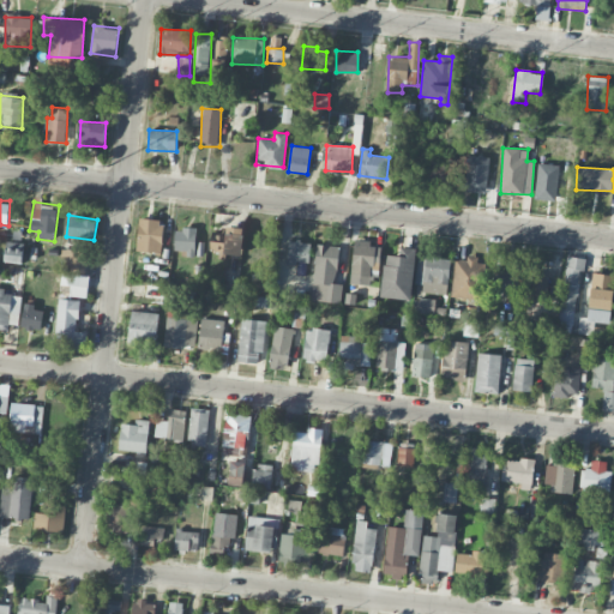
[(162,252),(163,218),(138,218),(138,251),(162,252)]
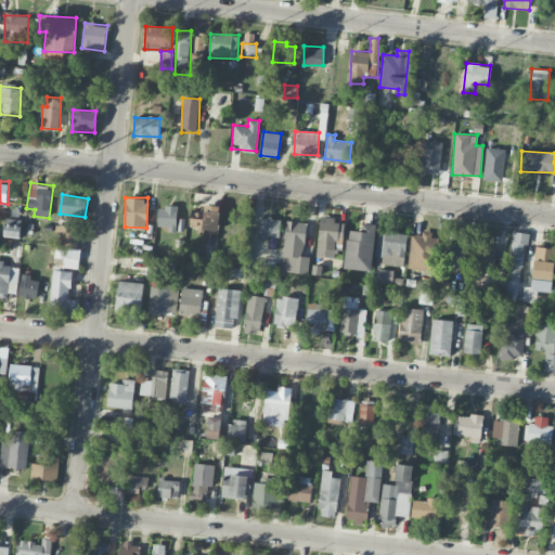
[(218,230),(220,206),(205,205),(204,213),(191,211),(190,227),(218,230)]
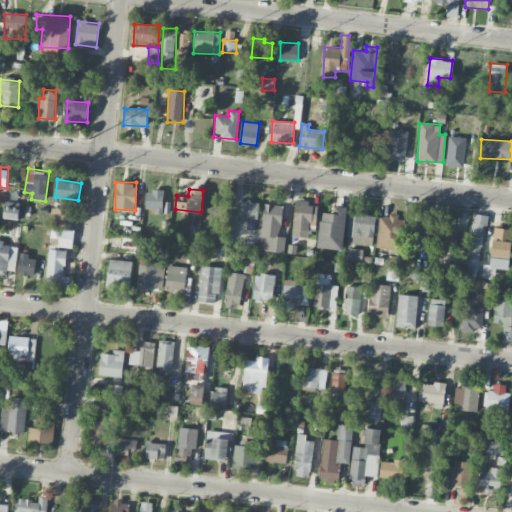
[(146,190),(146,209),(154,209),(154,213),(163,214),(164,191),(146,190)]
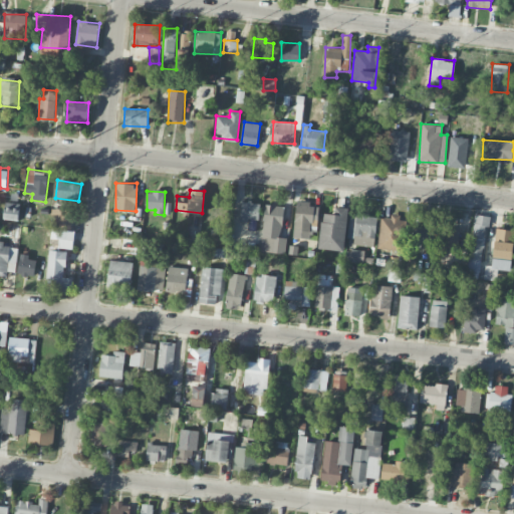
[(260,203),(242,201),(240,219),(259,221),(260,203)]
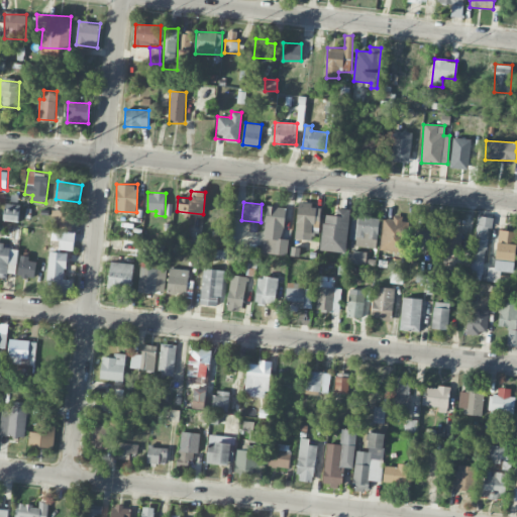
[(320,208),(312,207),(312,202),(297,202),(296,239),(312,239),(313,227),(320,227),(320,208)]
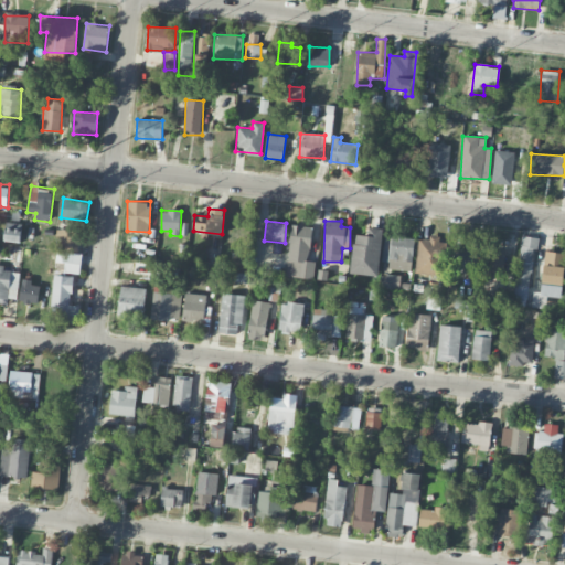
[(288,277),(315,278),(315,260),(310,260),(311,226),(290,225),(288,277)]
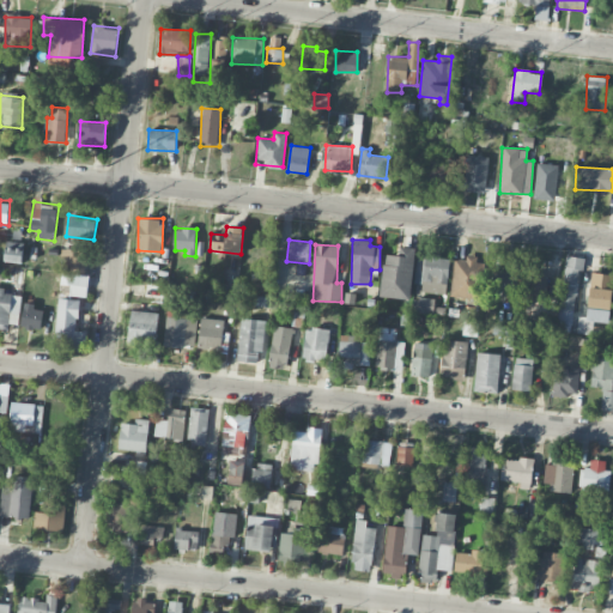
[(414,247),(399,247),(399,255),(383,254),(382,297),(412,298),(414,247)]
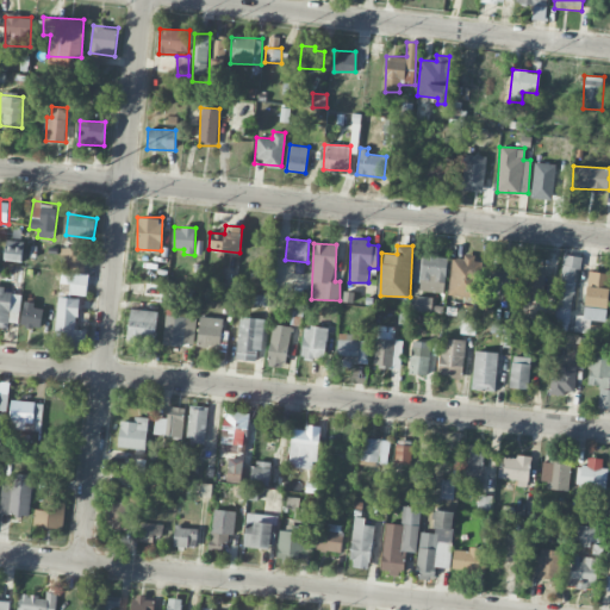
[(61,271),(85,272),(86,249),(62,248),(61,271)]
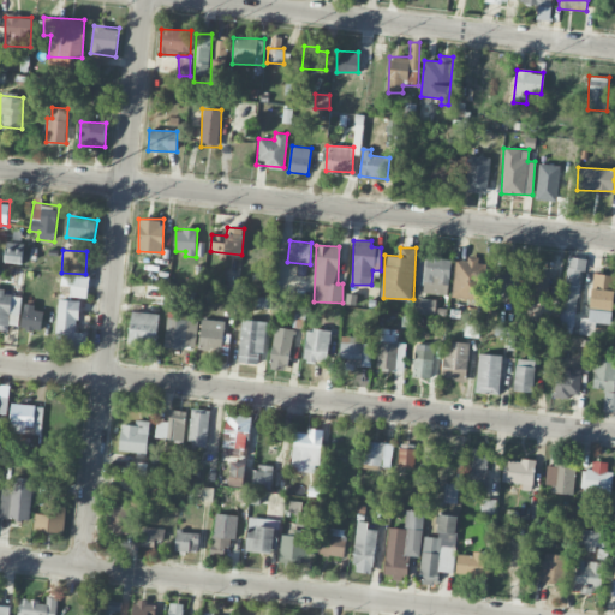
[(417,285),(423,285),(423,293),(448,294),(451,257),(418,256),(417,285)]
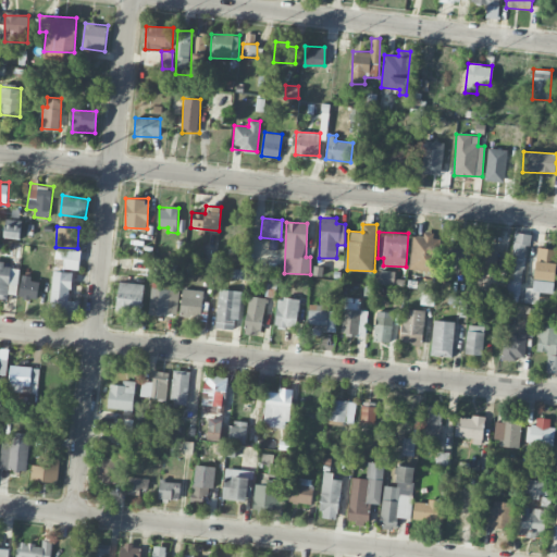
[(412,235),(409,269),(436,272),(440,236),(422,234),(422,236),(412,235)]
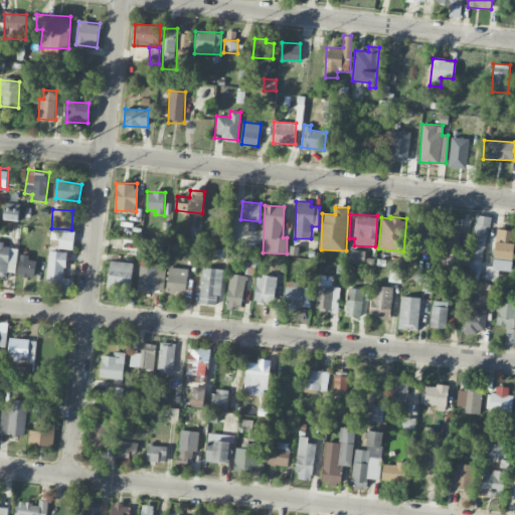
[(417,243),(435,245),(437,228),(419,226),(417,243)]
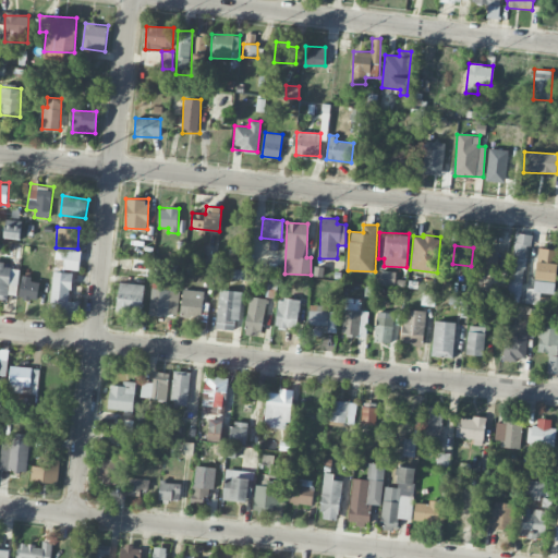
[(62,268),(79,270),(82,252),(56,247),(55,258),(63,259),(62,268)]
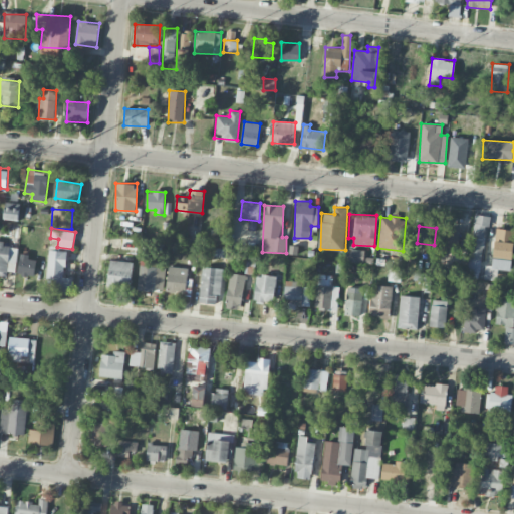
[(458,252),(459,230),(443,229),(442,251),(458,252)]
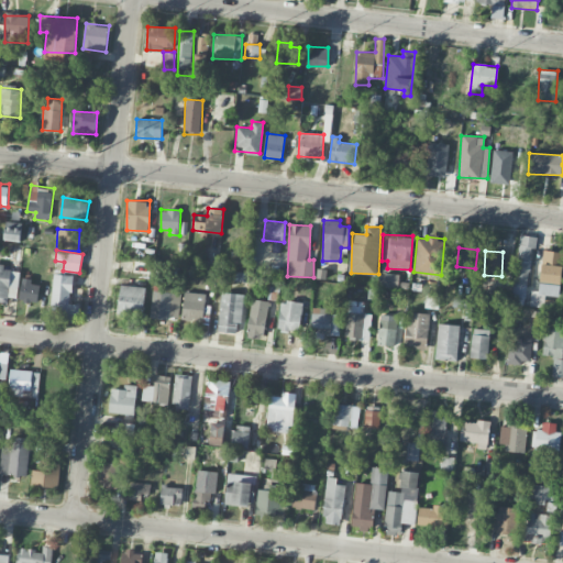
[(562,283),(562,256),(562,251),(542,251),(540,282),(562,283)]
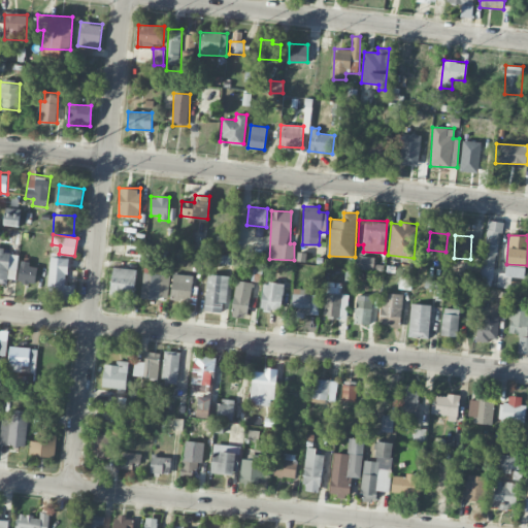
[(17,278),(18,254),(3,253),(4,248),(0,246),(0,283),(8,284),(8,278),(17,278)]
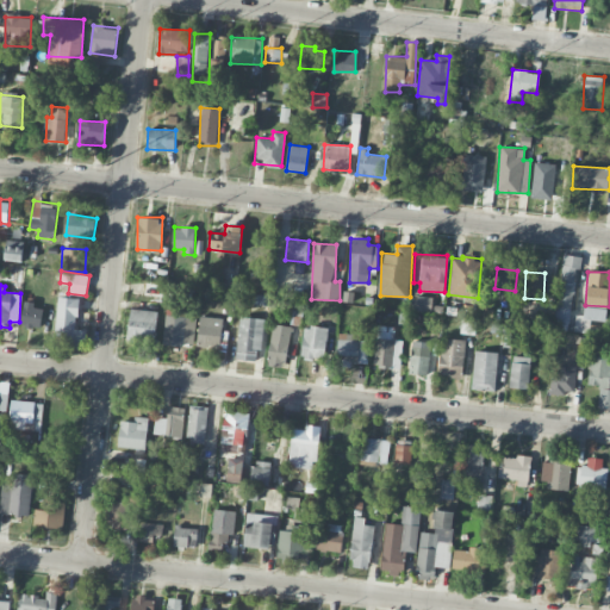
[(55,336),(69,337),(68,348),(85,349),(86,330),(76,329),(79,299),(58,297),(55,336)]
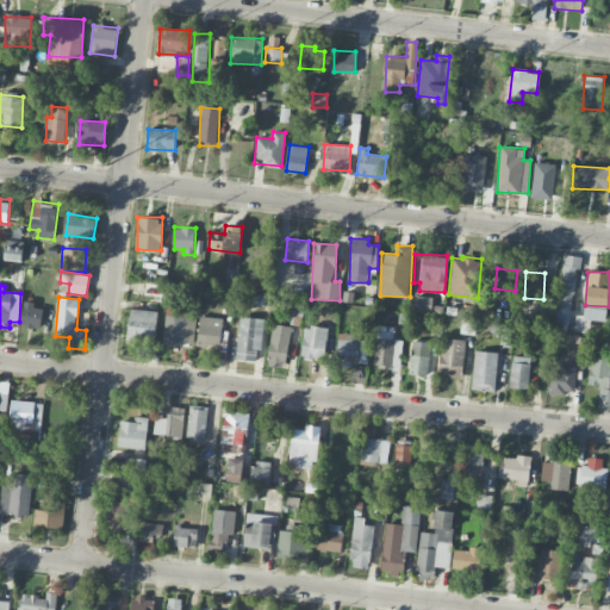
[(433,299),(412,298),(411,310),(431,311),(433,299)]
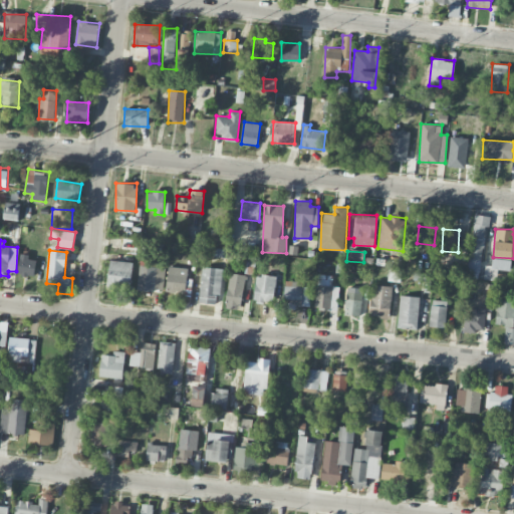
[(36,257),(20,255),(17,275),(34,277),(36,257)]
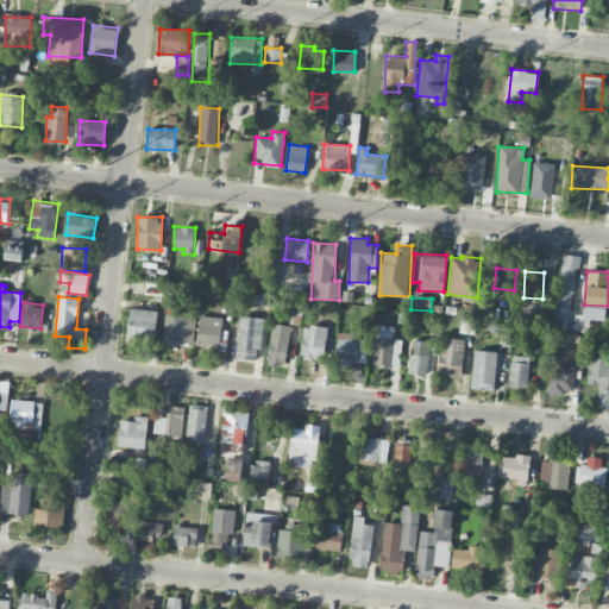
[(195,318),(184,316),(186,307),(167,305),(163,344),(183,346),(183,343),(193,344),(195,318)]
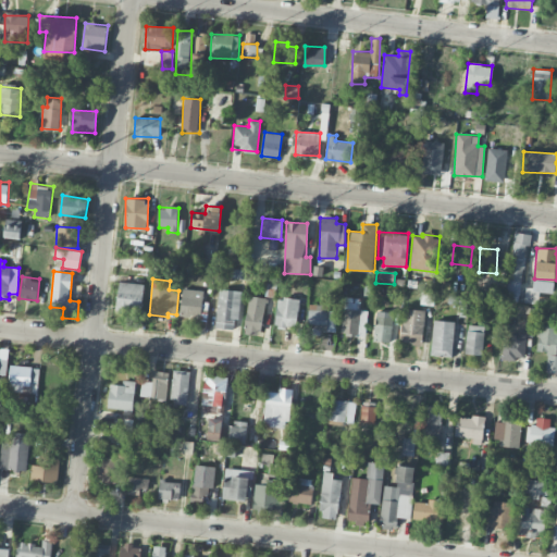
[(554,293),(554,281),(533,280),(533,287),(525,287),(524,302),(539,304),(539,293),(554,293)]
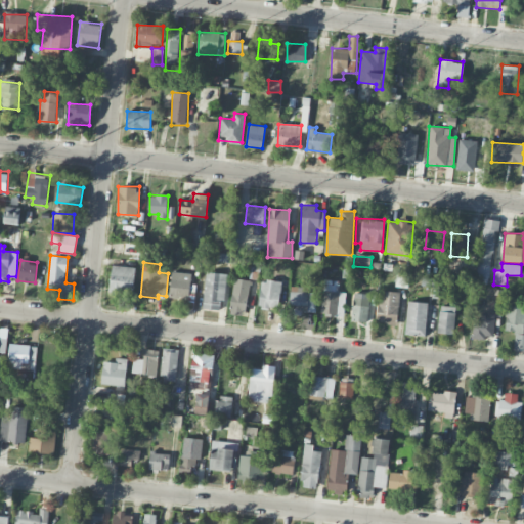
[(133,295),(134,266),(111,266),(110,294),(133,295)]
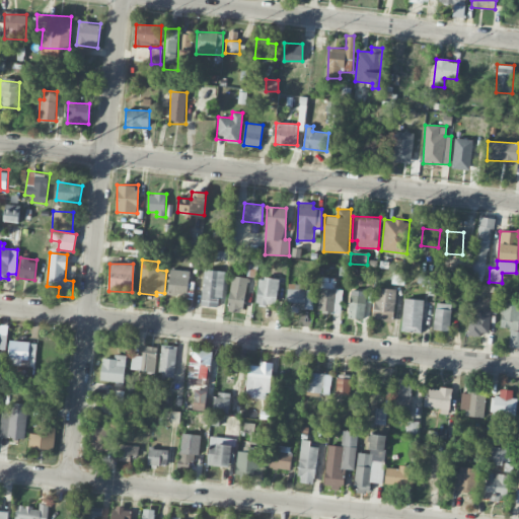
[(190,272),(171,269),(167,294),(186,297),(190,272)]
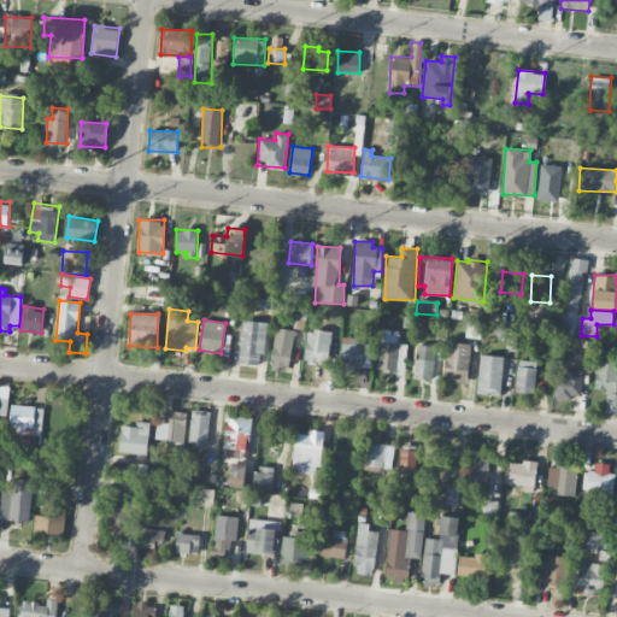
[(266,323),(244,321),(238,363),(262,365),(266,323)]
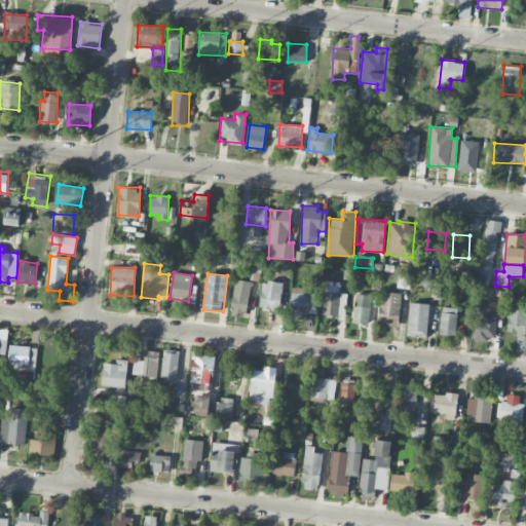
[(249,280),(233,279),(232,315),(248,316),(249,280)]
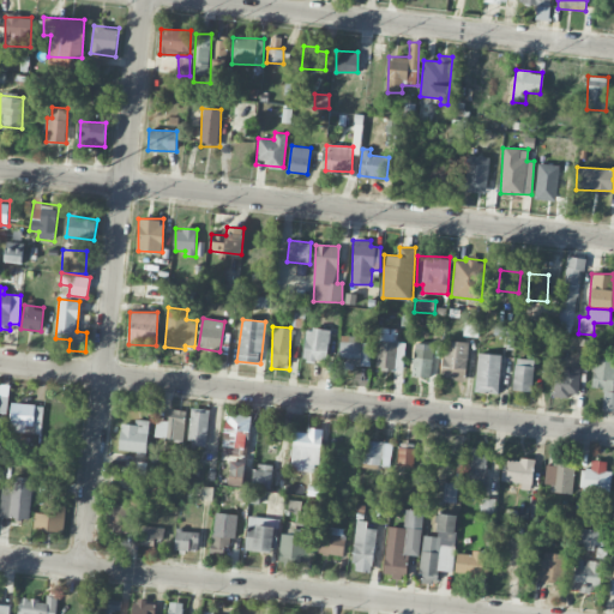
[(307,327),(302,359),(326,362),(330,331),(307,327)]
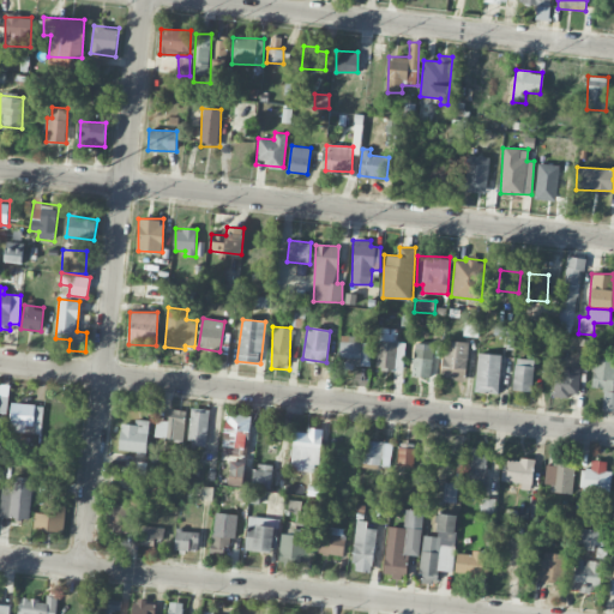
[(396,342),(397,329),(379,329),(378,369),(403,371),(404,342),(396,342)]
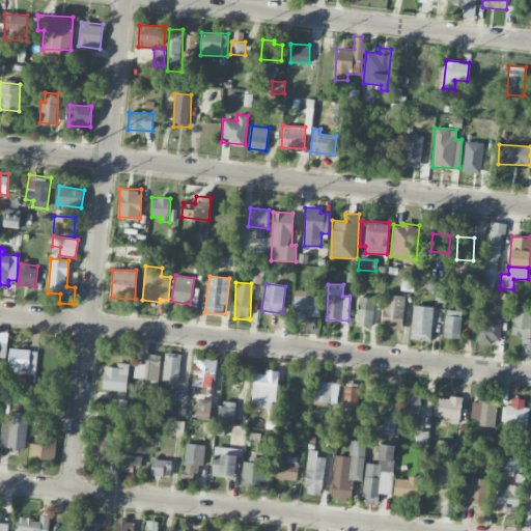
[(320,297),(312,297),(312,290),(294,290),(294,317),(320,318),(320,297)]
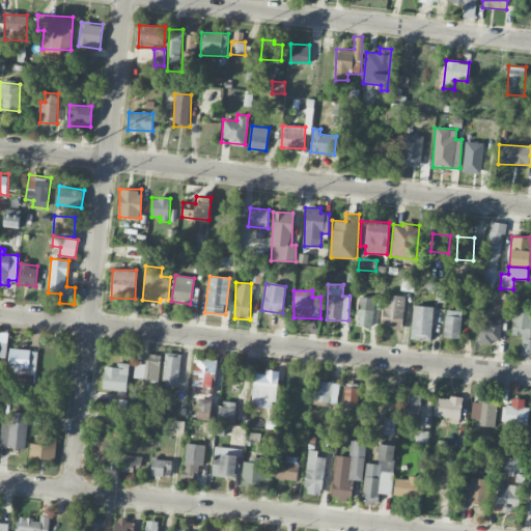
[(382,328),(402,328),(404,295),(384,294),(382,328)]
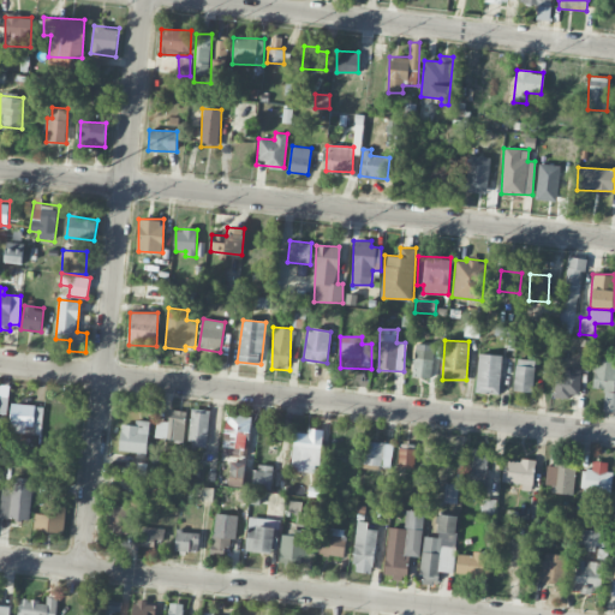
[(435,346),(417,342),(412,376),(430,378),(435,346)]
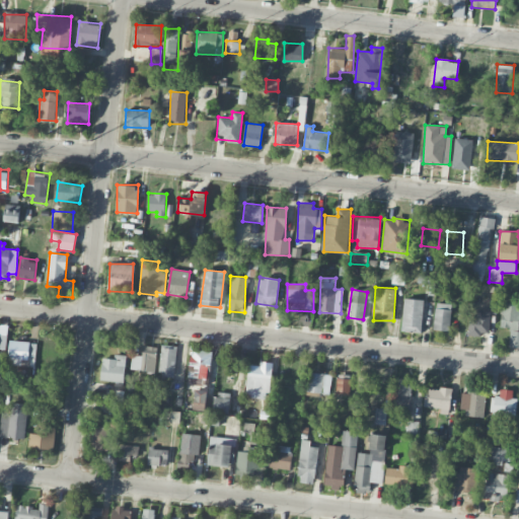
[(422,332),(424,299),(403,298),(402,331),(422,332)]
